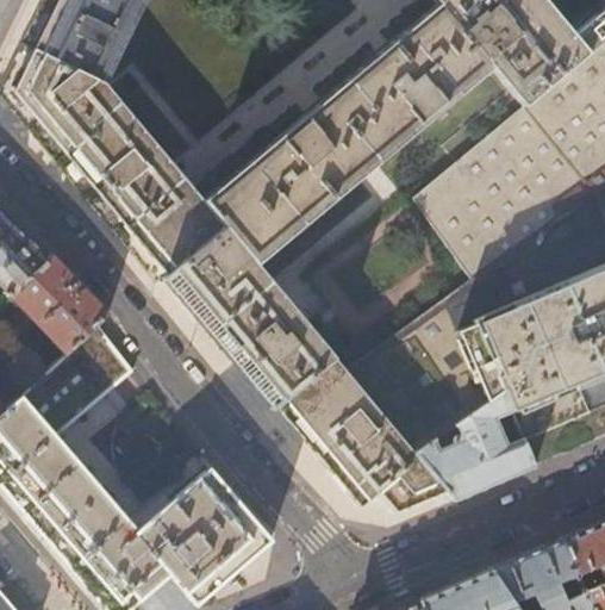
[(95,206),(162,148),(110,85),(150,0),(47,0),(1,94),(17,113),(44,144),(79,187),(95,206)]
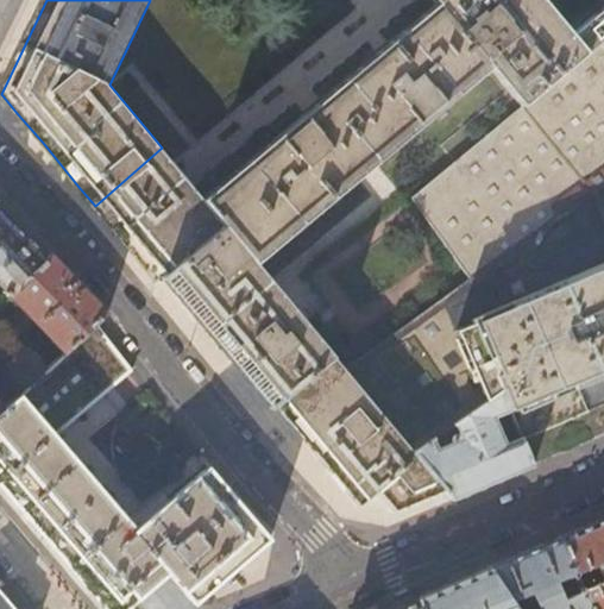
[(438,0),(440,2),(309,114),(354,167),(553,10),(543,0),(438,0)]
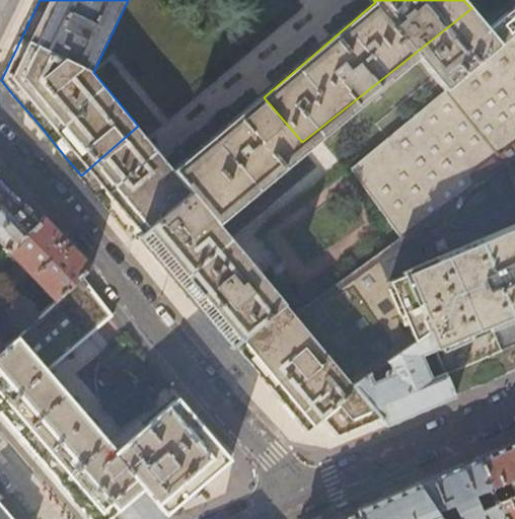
[(302,142),(264,97),(176,170),(222,225),(422,58),(448,92),(355,169),(409,234),(514,158),(514,8),(490,29),(471,8),(302,142)]
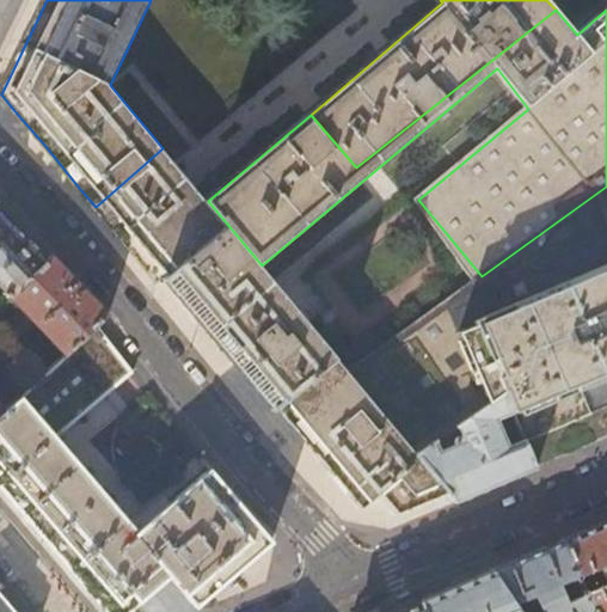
[(449,493),(417,454),(420,453),(351,372),(262,265),(208,201),(163,148),(96,207),(105,219),(145,267),(159,283),(166,279),(190,307),(221,346),(246,375),(271,405),(276,410),(280,408),(288,417),(343,483),(365,508),(382,493),(400,513),(449,493)]
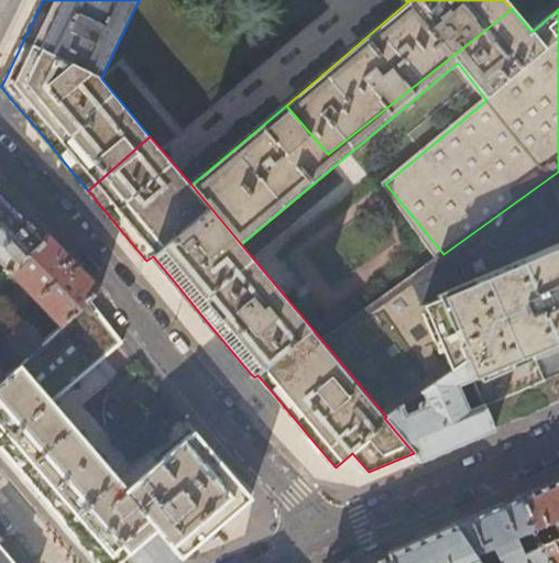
[(558,172),(444,254),(324,342),(386,417),(403,405),(425,392),(468,362),(474,378),(481,396),(496,429),(530,415),(558,403),(558,172)]
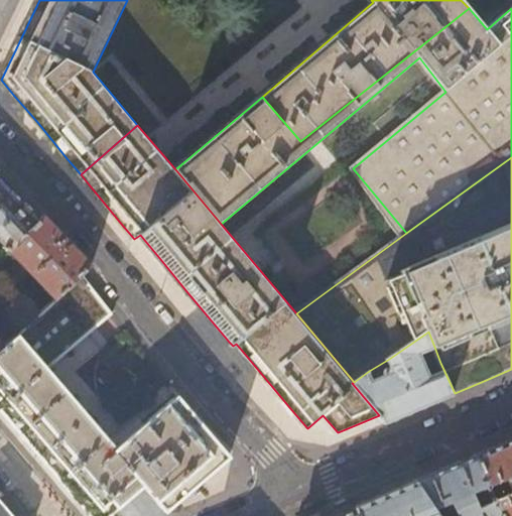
[(12,250),(42,221),(0,174),(0,238),(8,247),(7,249),(9,251),(12,250)]
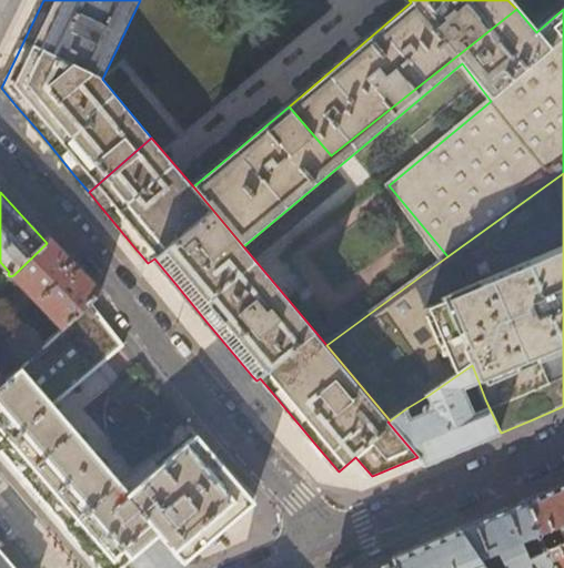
[(91,304),(102,292),(79,269),(51,240),(47,243),(13,275),(66,330),(91,304)]
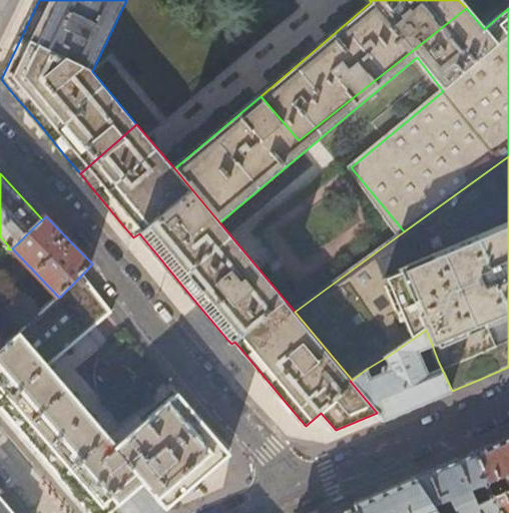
[(94,289),(82,275),(59,298),(44,314),(7,345),(0,350),(0,403),(4,409),(28,436),(57,471),(93,512),(108,512),(118,505),(126,512),(145,512),(161,501),(167,507),(185,491),(201,477),(209,471),(228,454),(178,395),(118,447),(116,447),(48,367),(112,312),(94,289)]
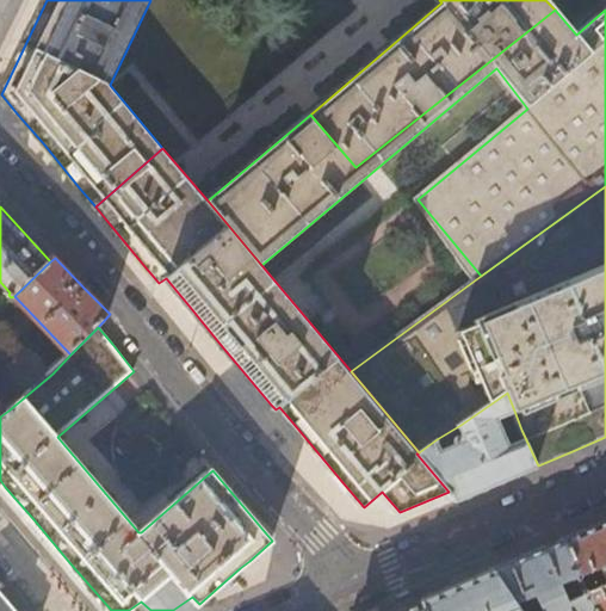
[(514,411),(507,393),(461,425),(467,438),(465,440),(444,450),(437,439),(419,452),(416,454),(449,492),(457,500),(498,482),(538,466),(521,430),(506,434),(500,423),(499,418),(514,411)]
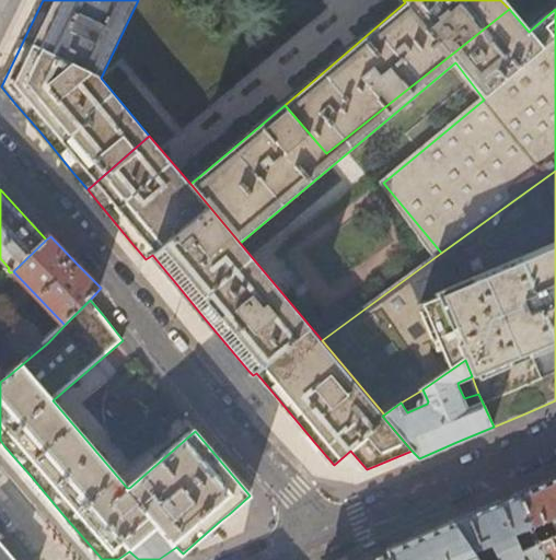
[(454,523),(479,559),(555,559),(555,479),(547,482),(520,494),(488,509),(454,523)]
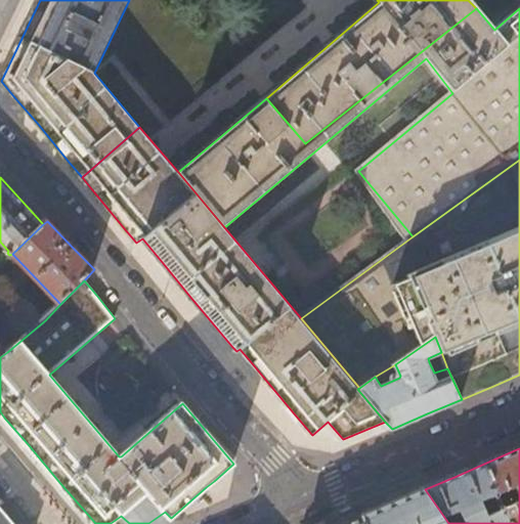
[(448,523),(425,489),(395,501),(363,515),(366,523),(448,523)]
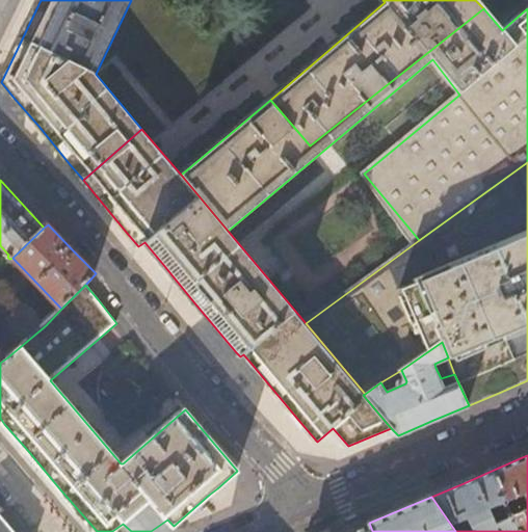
[(0,531),(15,531),(1,515),(0,514),(0,531)]
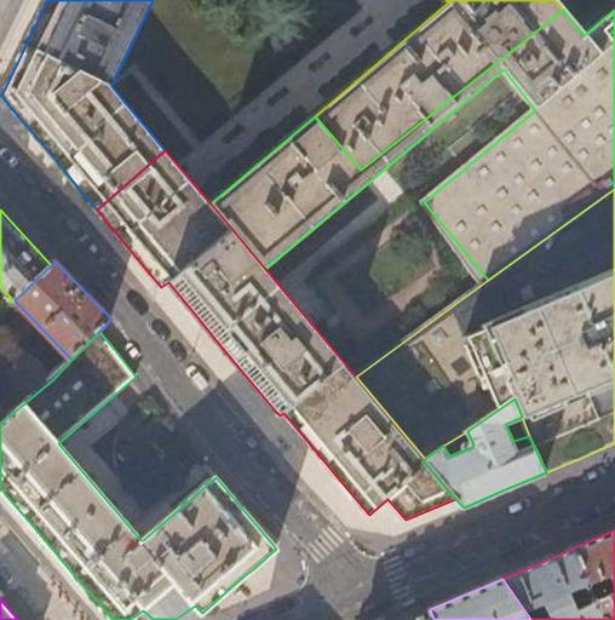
[(200,619),(202,613),(195,606),(176,619),(200,619)]
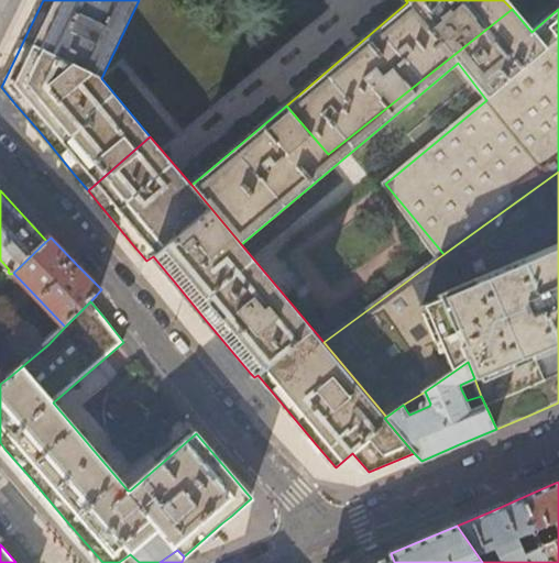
[(394,562),(391,553),(368,562),(394,562)]
